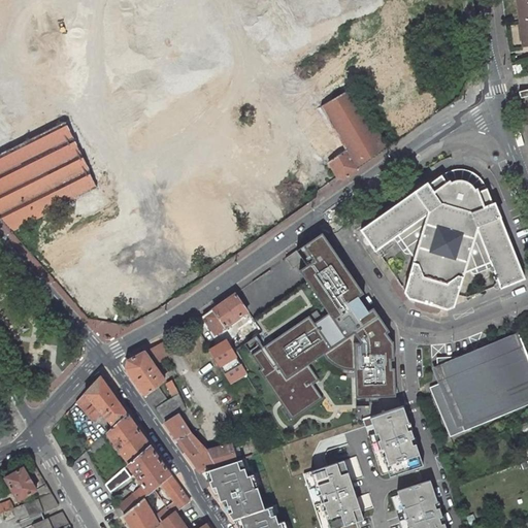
[(527,0),(519,0),(522,21),(527,20),(527,0)]
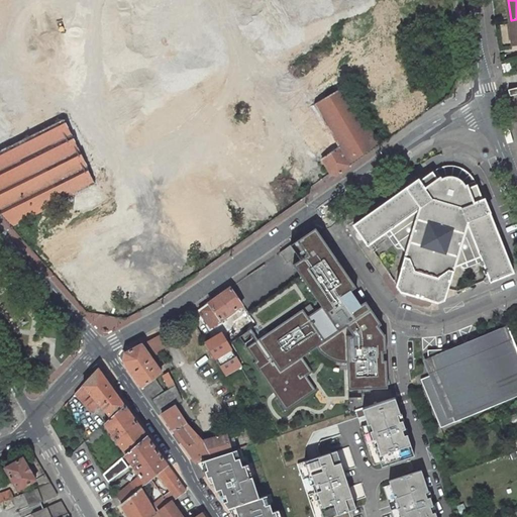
[(506,67),(508,73),(504,74),(505,77),(514,74),(511,65),(506,67)]
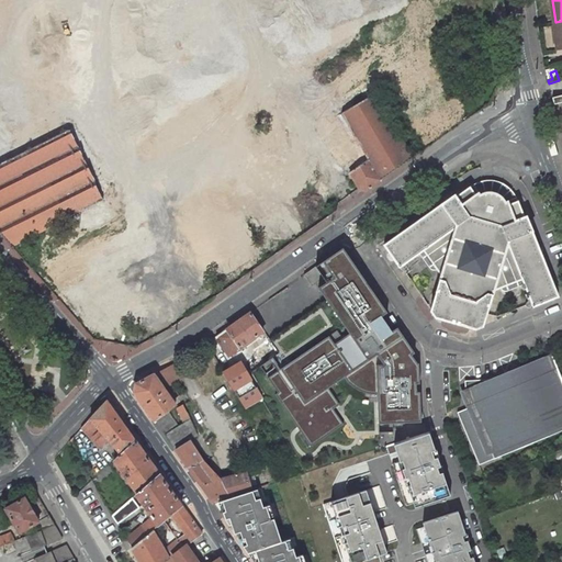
[(415,159),(377,98),(345,116),(383,181),(415,159)]
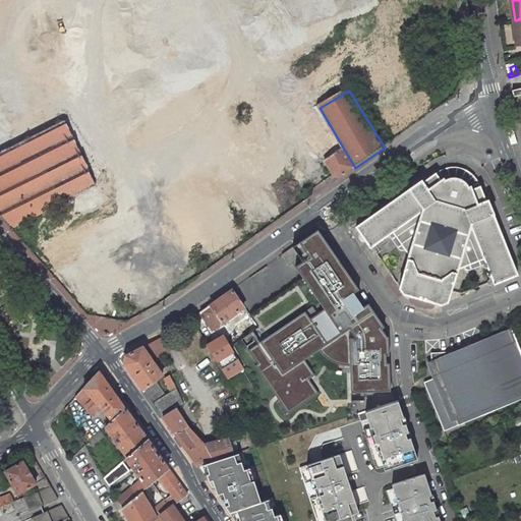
[(65,121),(0,154),(0,214),(12,228),(97,181),(65,121)]
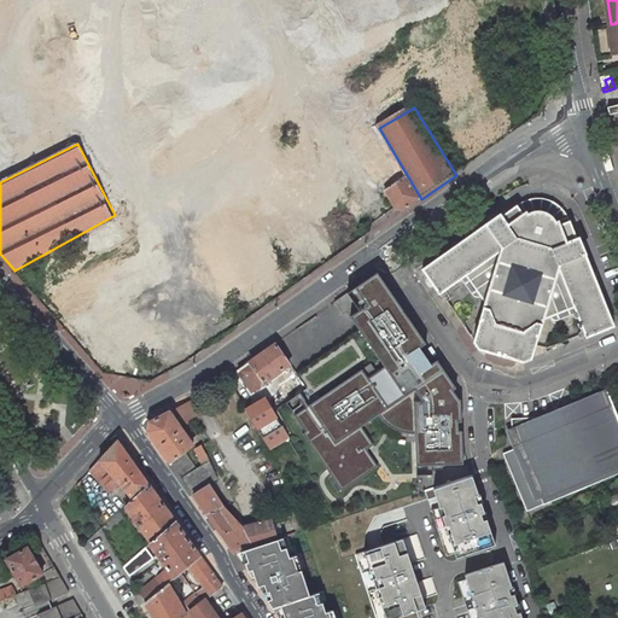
[(443,295),(470,277),(488,303),(476,342),(481,349),(488,353),(487,356),(488,357),(490,360),(493,360),(493,361),(507,365),(507,363),(508,365),(511,365),(513,365),(514,362),(516,359),(524,361),(532,357),(544,319),(573,307),(616,326),(582,239),(578,240),(571,223),(564,226),(561,222),(559,219),(557,216),(548,211),(544,210),(541,210),(536,210),(528,213),(524,215),(519,207),(506,216),(503,215),(425,269),(443,295)]
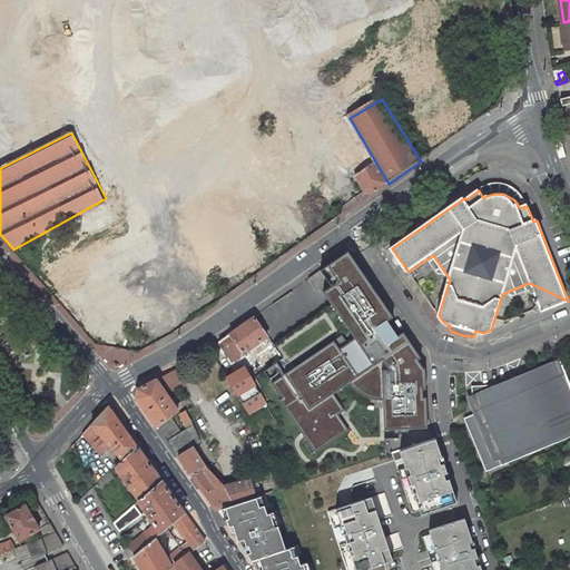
[(421,357),(403,332),(396,336),(394,333),(400,328),(394,322),(389,325),(386,322),(393,317),(347,252),(327,265),(338,281),(332,285),(323,292),(331,304),(355,338),(347,343),(342,335),(291,371),(272,383),(282,399),(279,400),(315,452),(349,430),(337,414),(344,410),(333,394),(350,383),(353,380),(356,385),(362,389),(357,392),(364,395),(370,399),(382,400),(384,430),(428,429),(425,369),(424,369),(424,364),(420,359),(421,357)]
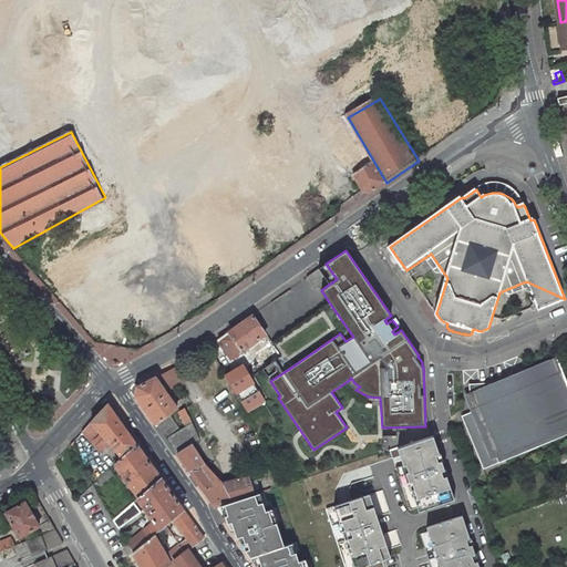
[(327,280),(319,268),(307,277),(315,289),(327,280)]
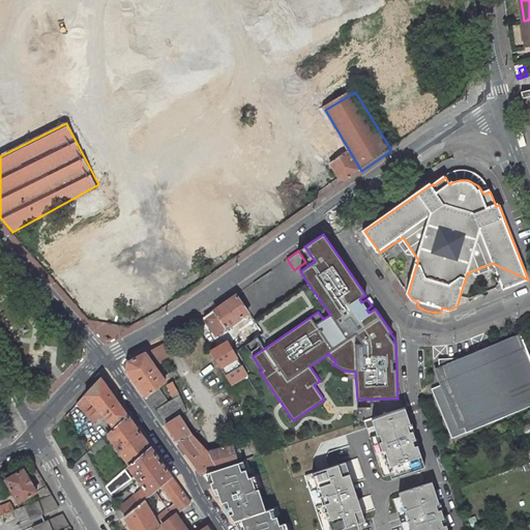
[(330,315),(307,283),(254,321),(270,345),(318,312),(323,319),(330,315)]
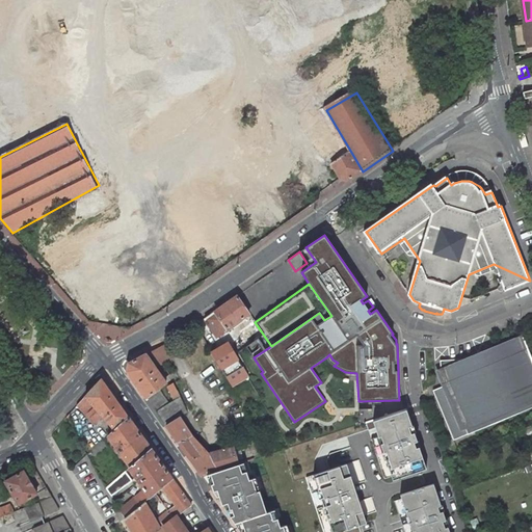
[(217,337),(248,314),(237,296),(205,319),(217,337)]
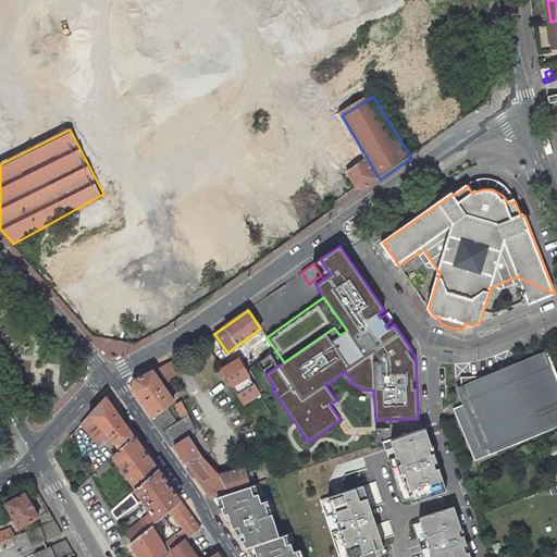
[(461,381),(463,405),(454,409),(475,460),(556,426),(556,373),(548,351),(494,374),(470,375),(470,380),(461,381)]
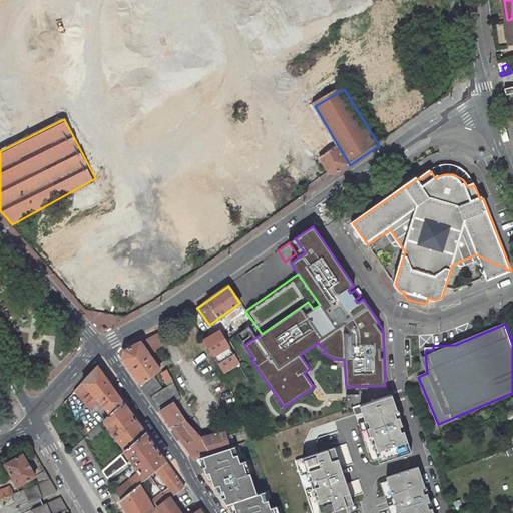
[(253,333),(248,326),(237,334),(242,341),(253,333)]
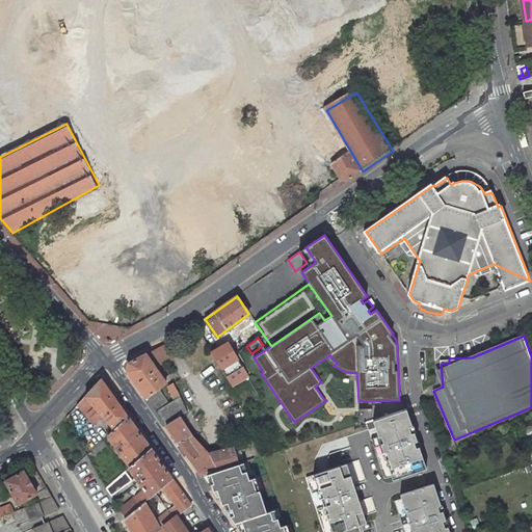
[(163,379),(168,375),(161,364),(170,358),(163,345),(129,364),(127,371),(145,397),(166,383),(163,379)]
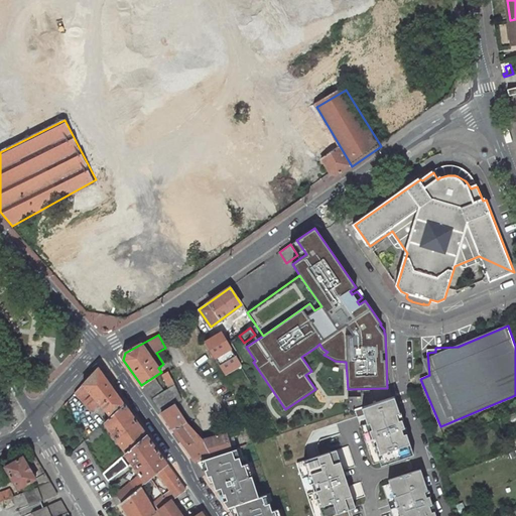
[(241,365),(227,344),(211,352),(225,375),(241,365)]
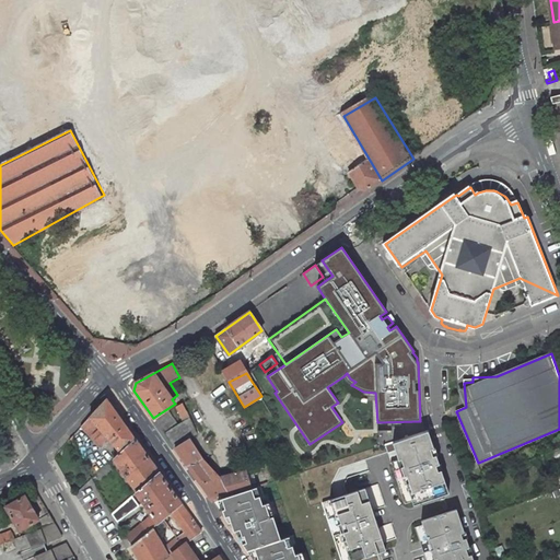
[(83,427),(101,445),(105,440),(107,442),(112,438),(124,452),(137,439),(108,398),(83,427)]
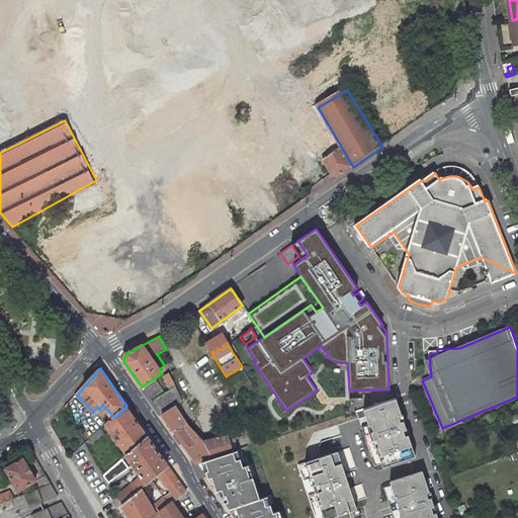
[(175,386),(168,373),(163,376),(170,390),(175,386)]
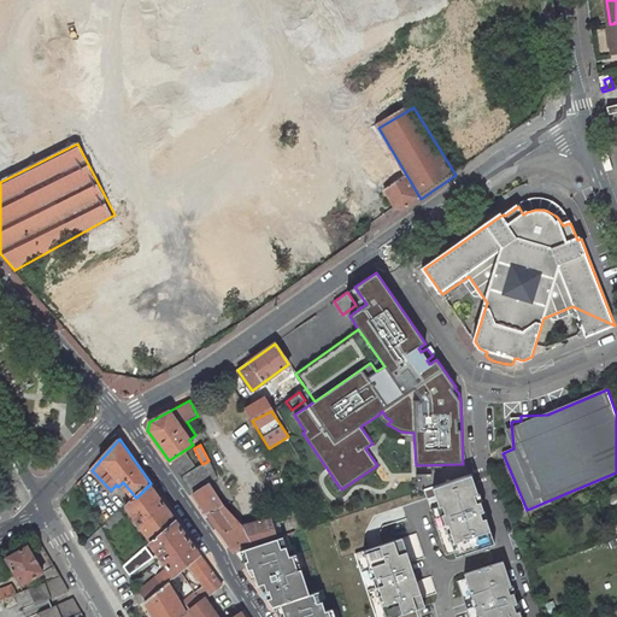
[(195,468),(184,453),(171,463),(181,476),(195,468)]
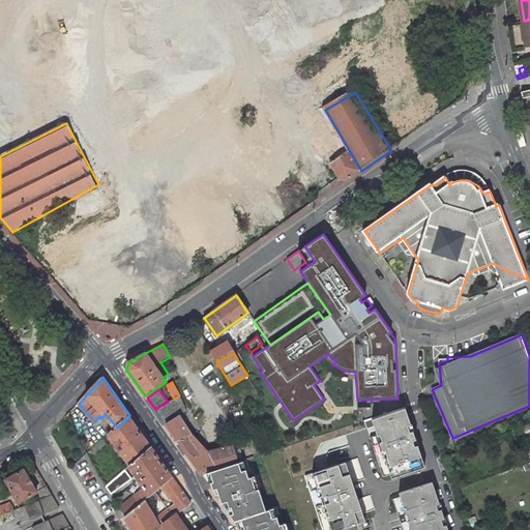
[(186,411),(179,395),(174,399),(156,410),(166,423),(180,414),(186,411)]
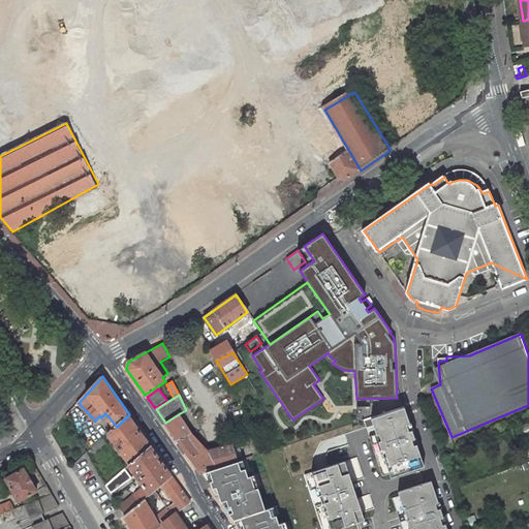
[(424,466),(404,407),(364,421),(383,479),(424,466)]
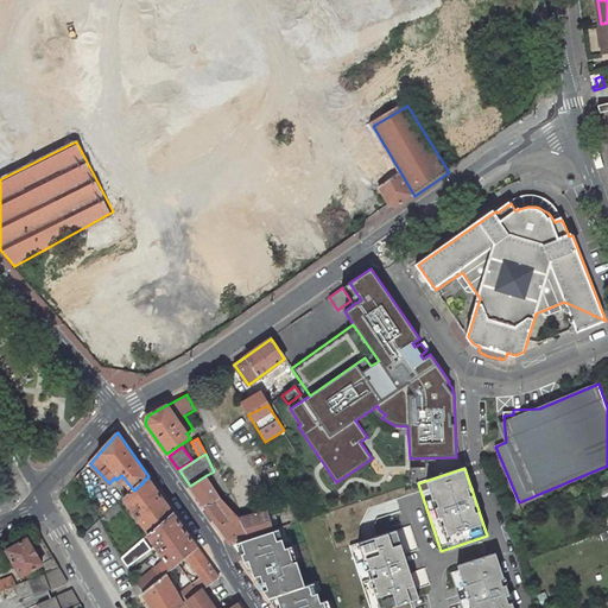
[(221,499),(207,475),(190,486),(203,505),(221,499)]
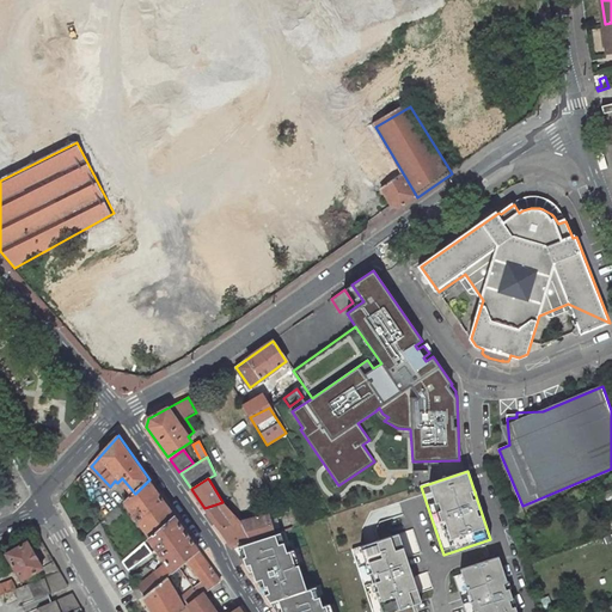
[(135,494),(128,501),(152,534),(173,514),(150,479),(135,494)]
